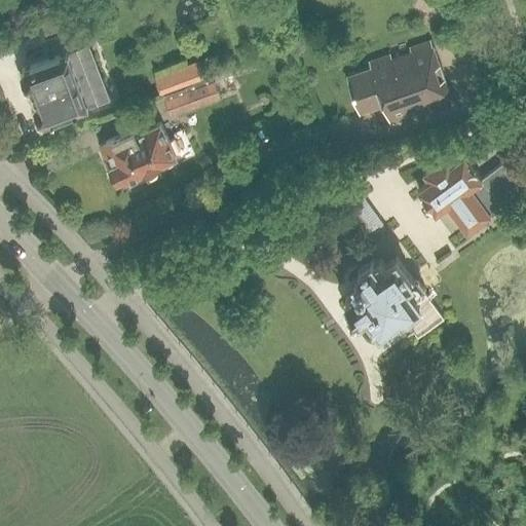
[(369,63),(371,68),(347,76),(361,113),(383,105),(390,125),(452,103),(430,41),(369,63)]
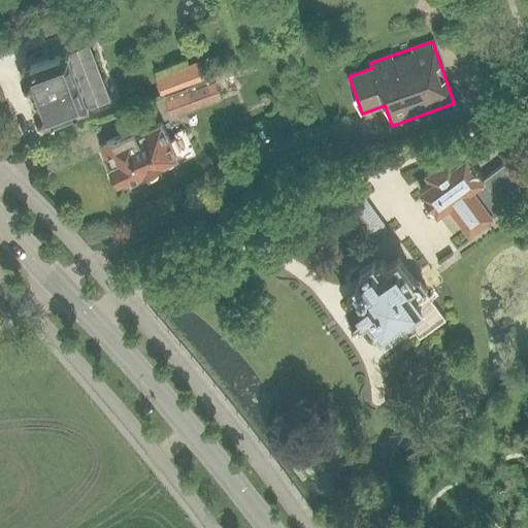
[(110,97),(90,42),(22,67),(24,72),(21,75),(23,83),(28,84),(29,87),(31,86),(37,102),(35,103),(36,106),(33,110),(36,118),(41,119),(42,122),(110,97)]
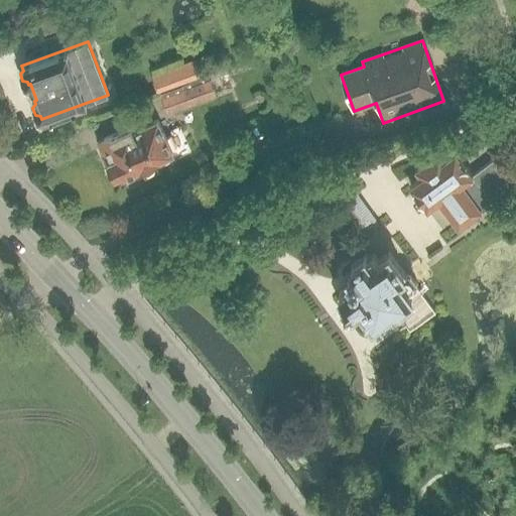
[(184,66),(154,77),(159,91),(161,91),(189,80),(203,75),(198,60),(184,66)]
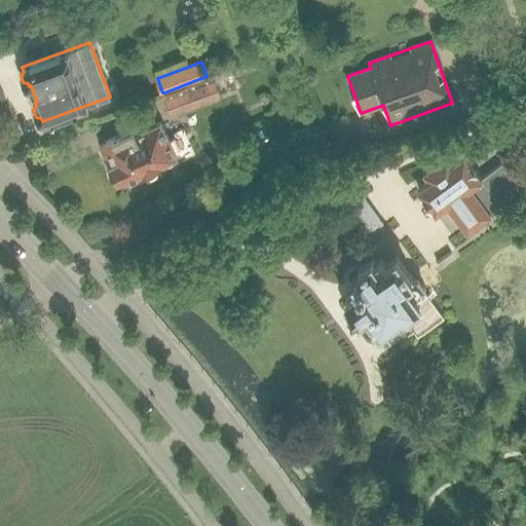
[(193,81),(164,92),(166,98),(173,115),(222,97),(216,79),(214,74),(207,76),(193,81)]
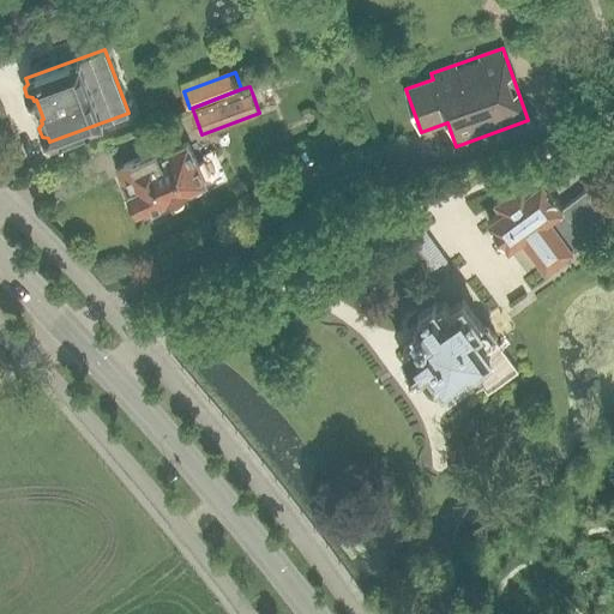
[(577,116),(552,125),(555,132),(579,125),(577,116)]
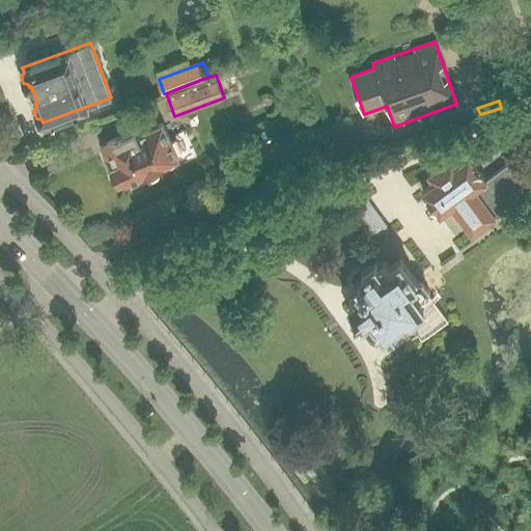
[(141,132),(138,126),(101,143),(118,180),(123,178),(124,183),(146,172),(149,179),(164,172),(161,165),(177,157),(162,121),(141,132)]
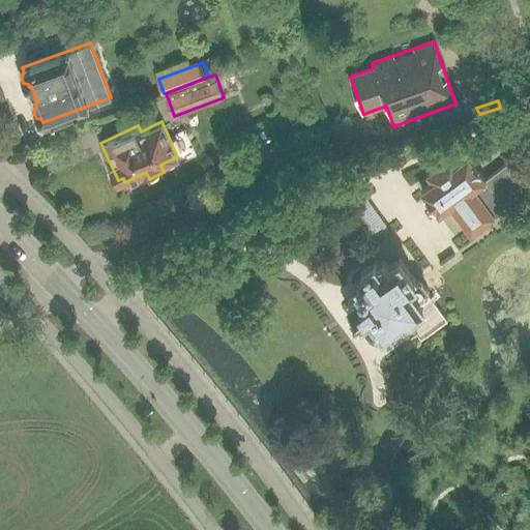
[(428,173),(433,179),(421,188),(441,214),(452,206),(473,234),(497,214),(510,204),(526,192),(505,165),(487,179),(468,154),(459,162),(453,153),(428,173)]
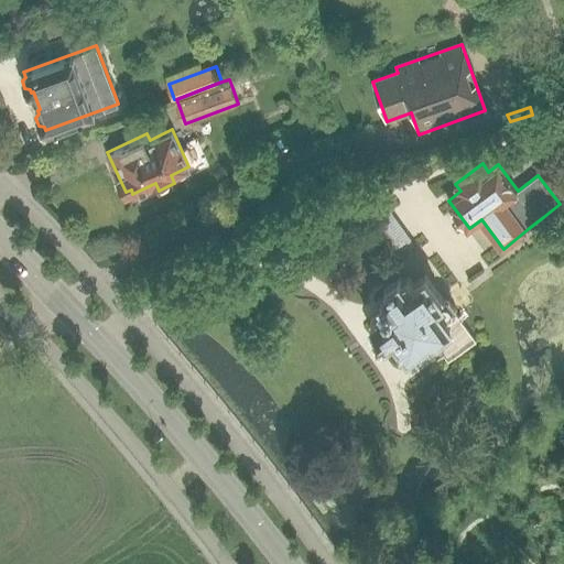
[(442,297),(424,274),(412,283),(407,275),(401,281),(398,278),(383,289),(393,302),(369,320),(370,321),(369,329),(373,336),(382,337),(383,338),(392,332),(407,351),(429,335),(431,337),(452,322),(447,316),(452,313),(452,307),(448,303),(444,302),(440,305),(436,302),(442,297)]
